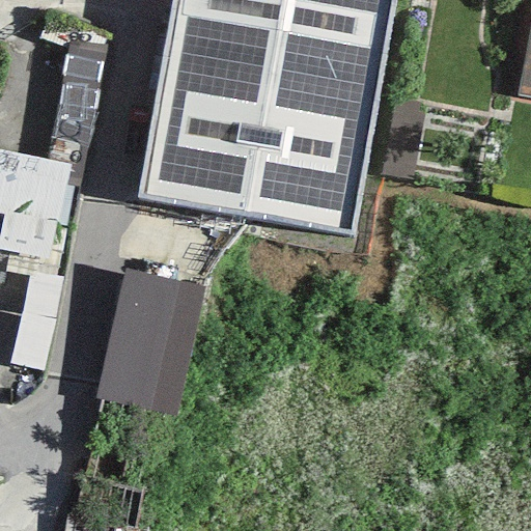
[(392,0),(171,0),(136,196),(351,234),(392,0)]
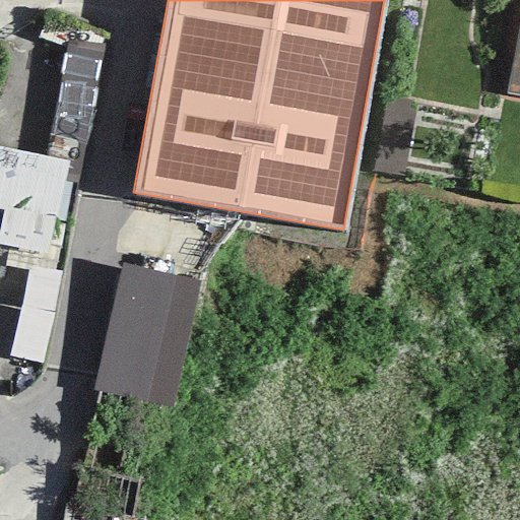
[(519,17),(507,93),(519,95),(519,17)]
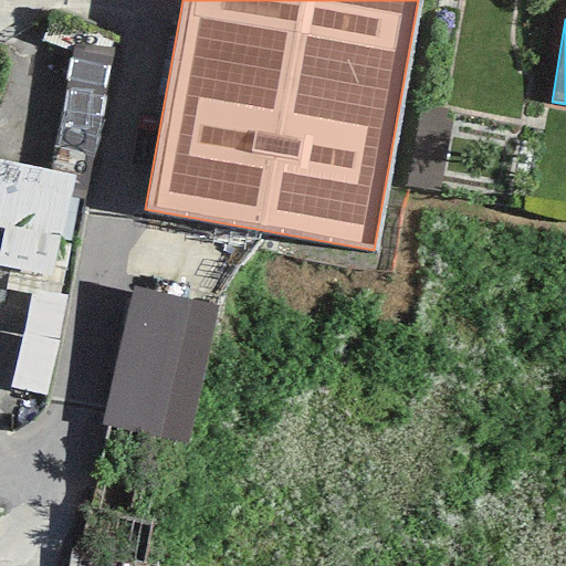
[(114,50),(72,43),(49,170),(72,174),(67,198),(87,201),(114,50)]
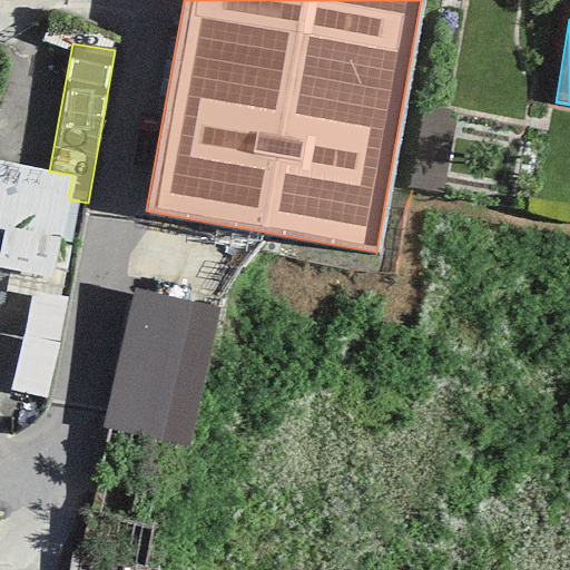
[(49,172),(0,160),(0,233),(5,234),(0,253),(0,271),(51,282),(68,199),(72,175),(49,172)]
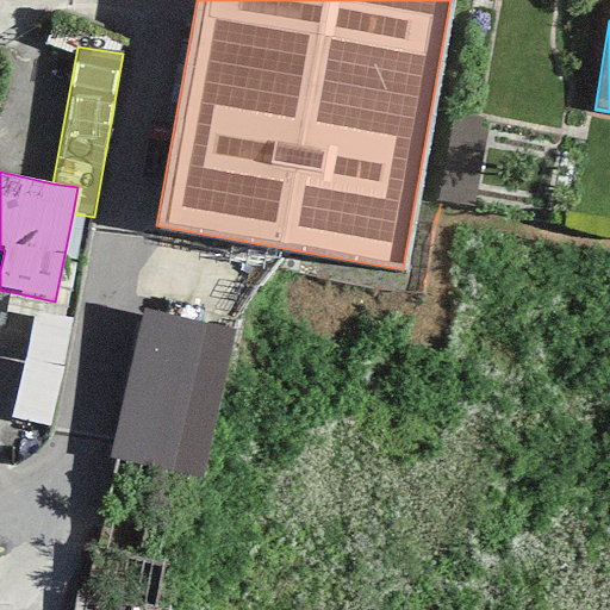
[(234,331),(144,311),(110,459),(200,479),(234,331)]
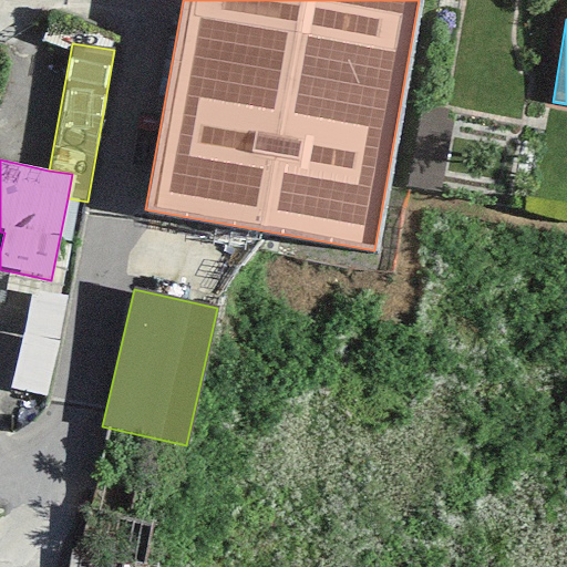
[(30,291),(8,388),(45,397),(69,300),(30,291)]
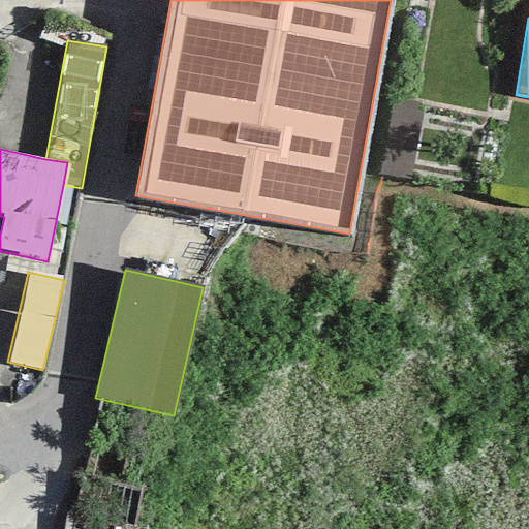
All buildings are outlined.
